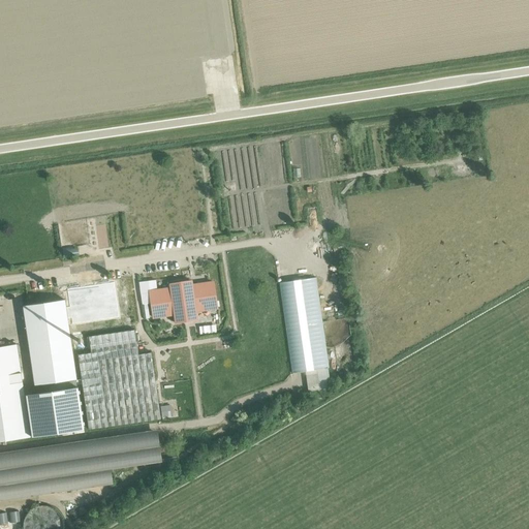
[(329,370),(316,278),(291,281),(304,373),(305,373),(329,370)]
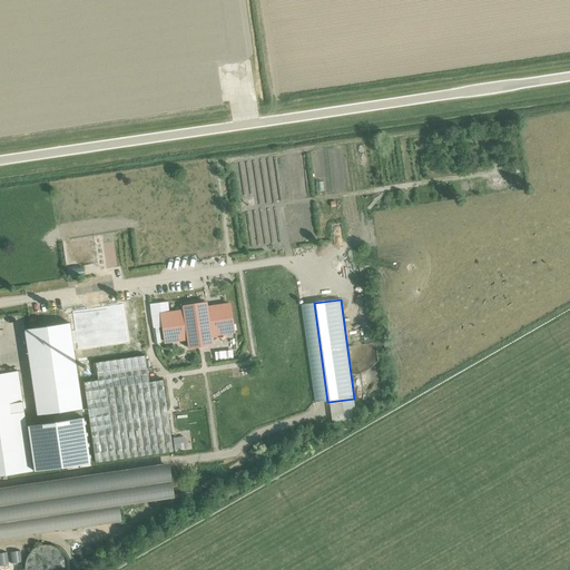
[(233,333),(229,304),(207,307),(206,303),(183,306),(184,311),(161,314),(165,342),(187,340),(189,347),(212,344),(210,336),(233,333)]
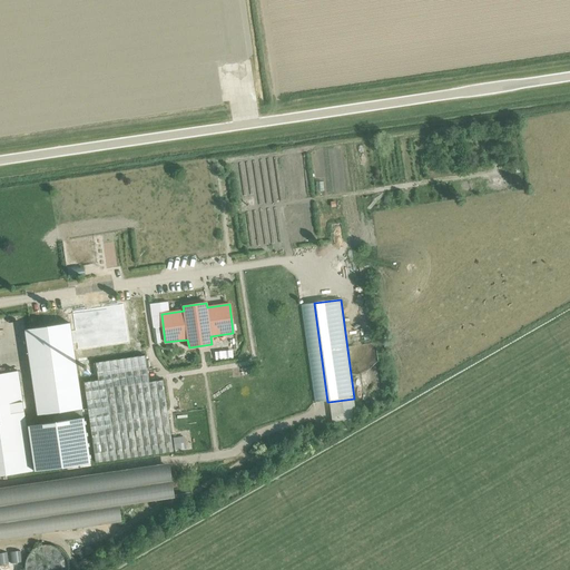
[(124,315),(74,323),(78,360),(129,353),(124,315)]
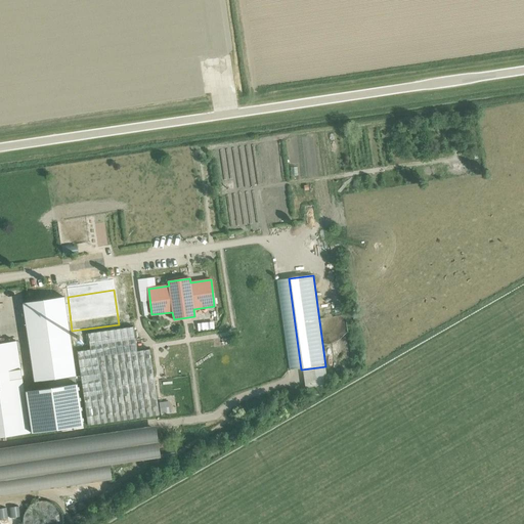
[(75,375),(63,297),(23,303),(34,381),(75,375)]
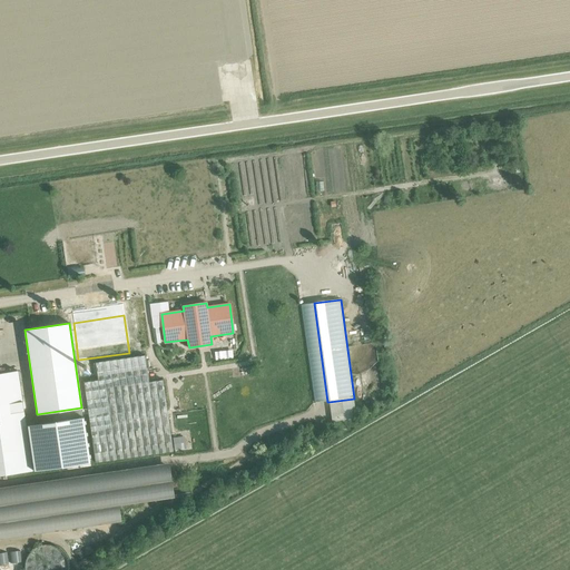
[(95,363),(97,381),(84,383),(95,462),(174,452),(163,380),(149,382),(145,356),(95,363)]
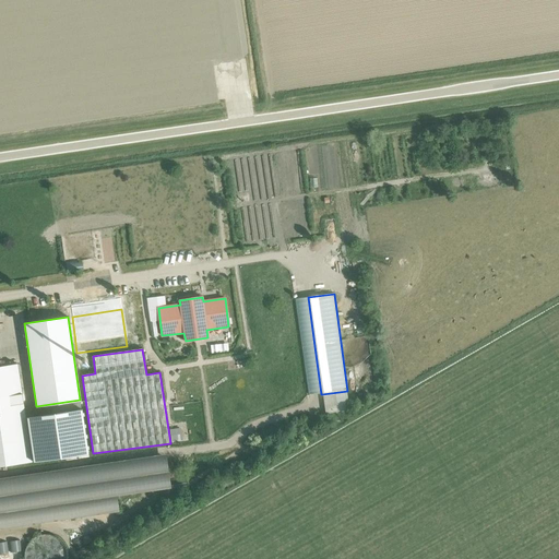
[(235,361),(227,363),(228,371),(236,369),(235,361)]
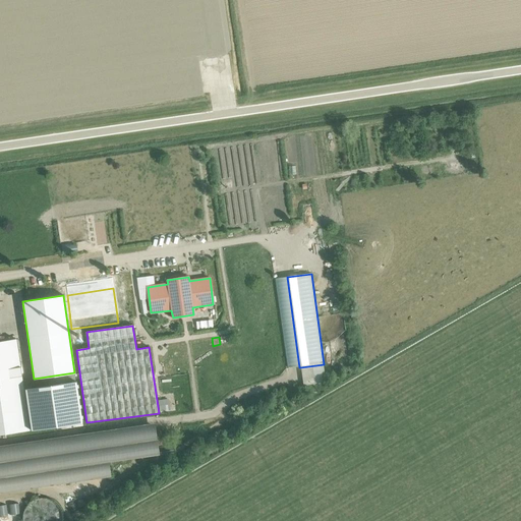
[(0,341),(0,435),(29,430),(17,350),(15,340),(0,341)]
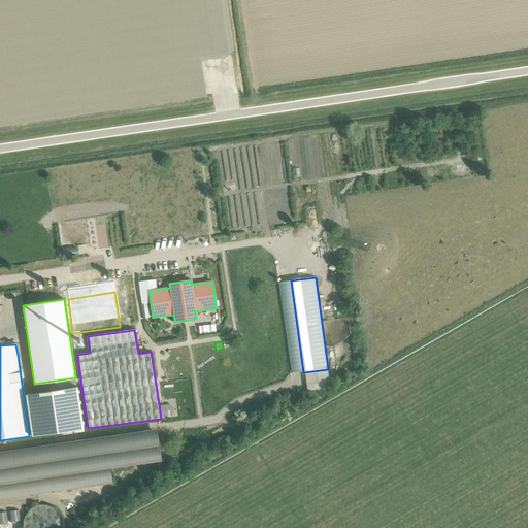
[(330,387),(328,369),(304,372),(306,390),(330,387)]
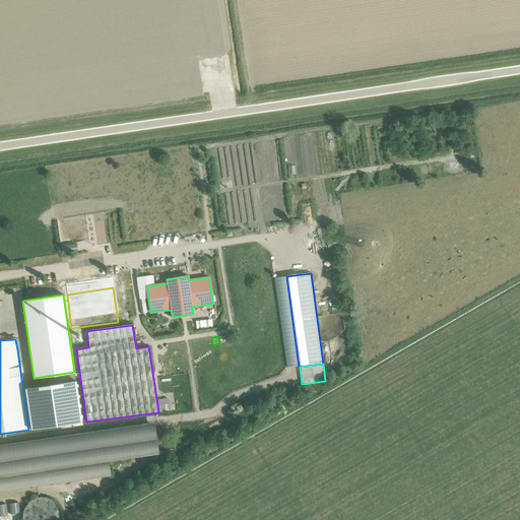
[(23,389),(30,431),(81,423),(75,381),(23,389)]
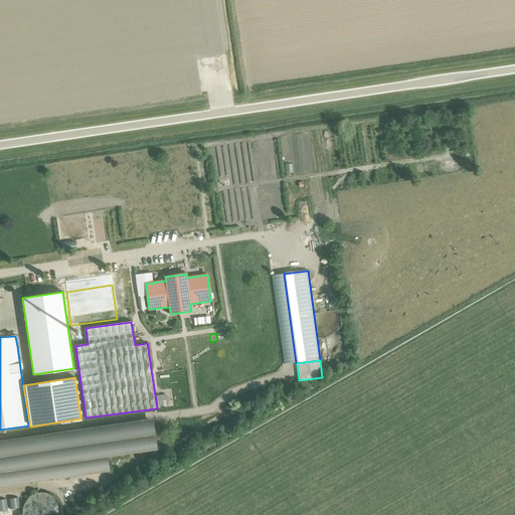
[(203,413),(208,424),(219,419),(213,407),(203,413)]
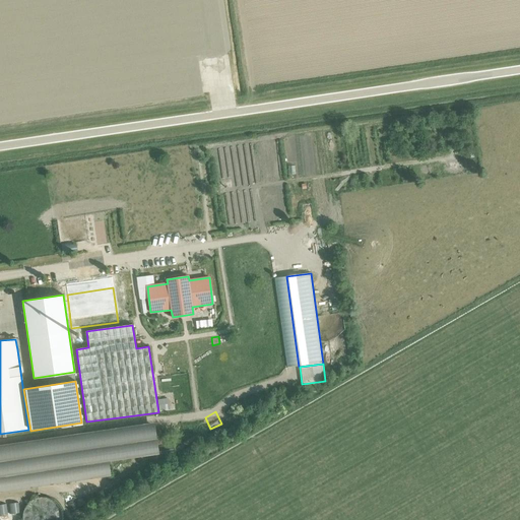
[(121,459),(164,440),(152,416),(110,436),(121,459)]
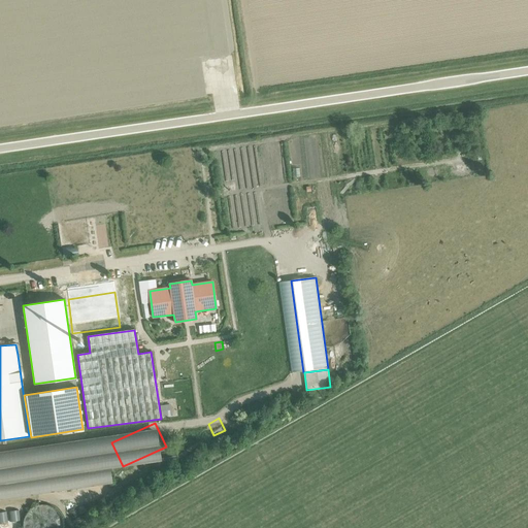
[(96,444),(61,461),(66,473),(76,469),(79,477),(70,483),(76,496),(114,477),(106,461),(104,461),(96,444)]
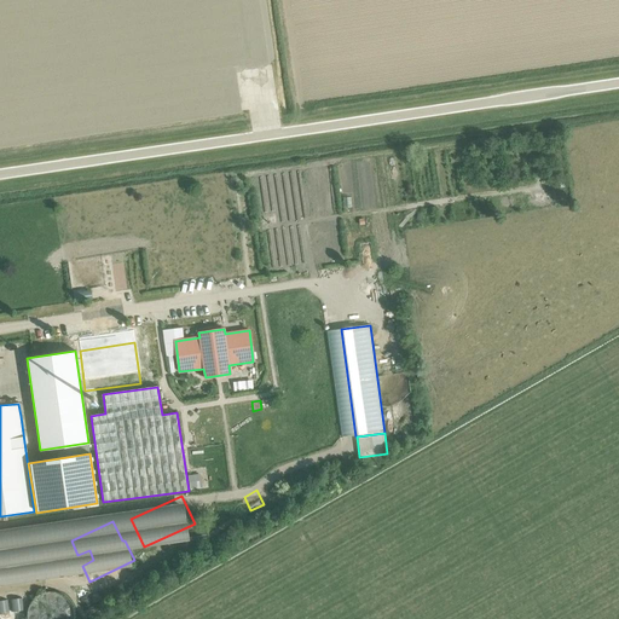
[(61,532),(18,551),(25,567),(51,556),(58,571),(70,565),(62,548),(67,545),(61,532)]
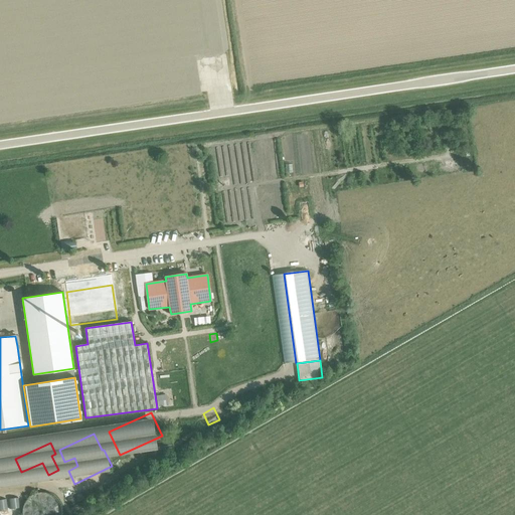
[(37,473),(38,481),(45,480),(44,473),(37,473)]
